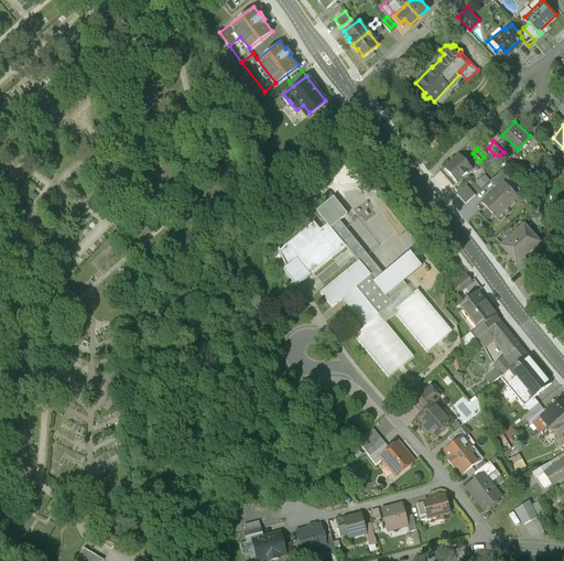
[(542,149),(532,158),(544,171),(554,162),(542,149)]
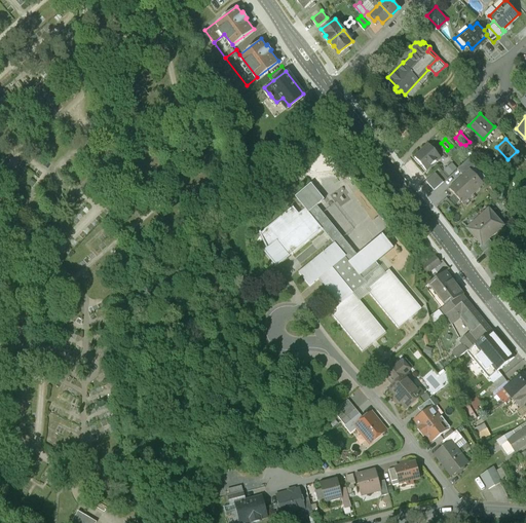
[(428,141),(414,153),(426,165),(440,153),(428,141)]
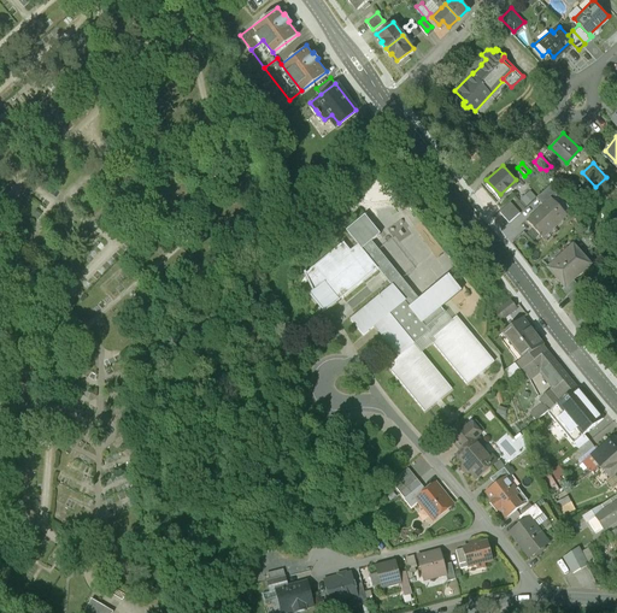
[(536,193),(530,186),(519,195),(526,201),(536,193)]
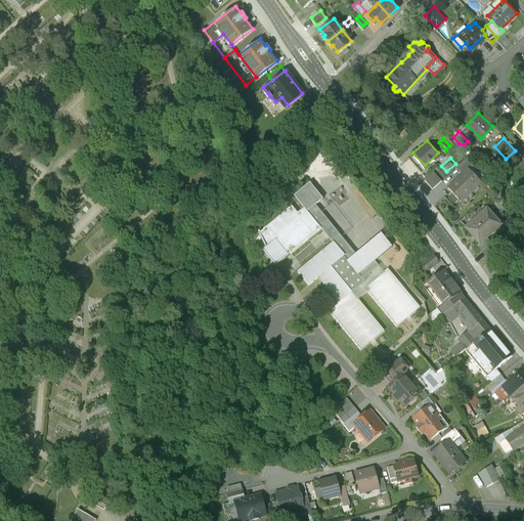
[(485,176),(474,163),(447,186),(461,201),(482,182),(480,180),(485,176)]
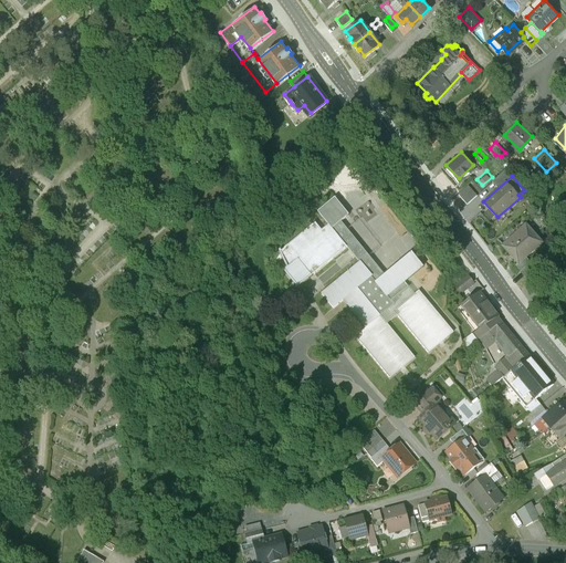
[(469,181),(458,191),(465,201),(477,191),(469,181)]
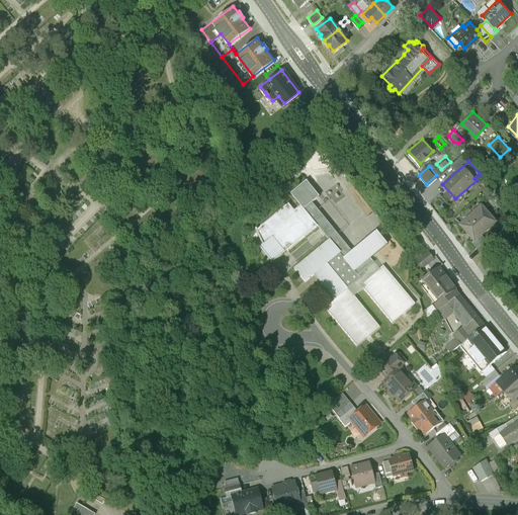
[(307,179),(290,192),(300,204),(304,208),(312,201),(319,195),(307,179)]
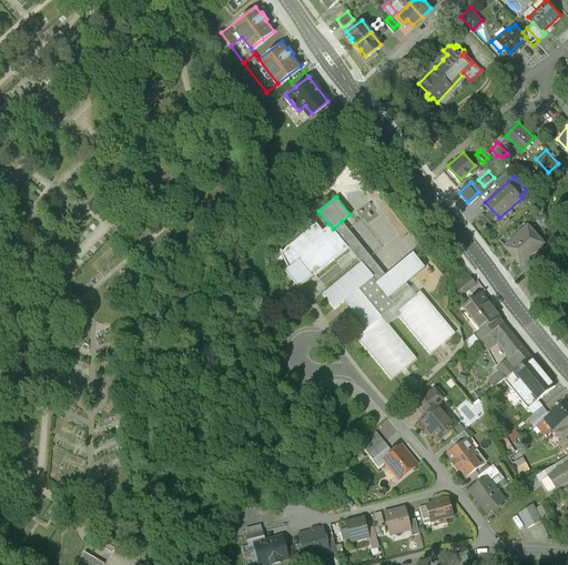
[(316,222),(285,248),(282,251),(281,249),(280,250),(287,268),(285,270),(297,285),(297,286),(296,286),(297,289),(313,275),(311,272),(313,271),(315,273),(348,246),(347,245),(347,244),(343,240),(333,229),(330,224),(323,230),(316,222)]
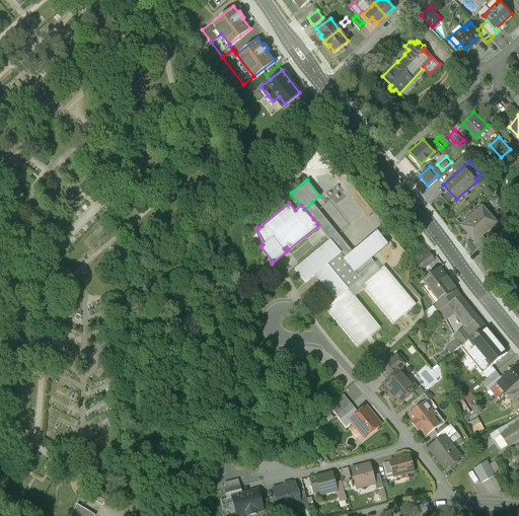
[(497,220),(483,204),(461,223),(467,229),(470,227),(473,231),(470,233),(475,238),(482,232),(497,220)]
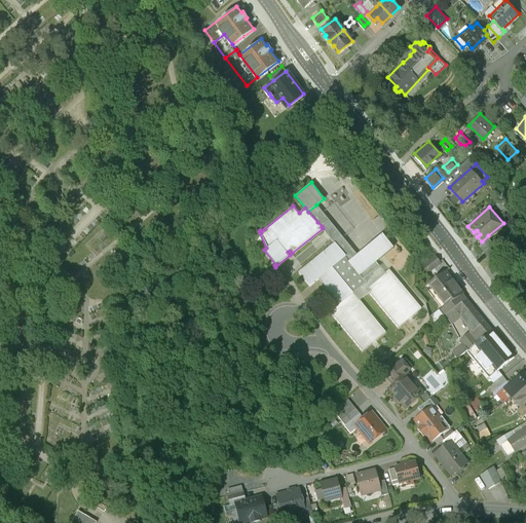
[(358,254),(349,261),(335,243),(299,271),(309,284),(320,276),(341,302),(331,310),(362,349),(385,331),(360,299),(369,292),(398,327),(421,307),(389,268),(385,272),(379,264),(378,264),(375,261),(392,247),(382,234),(358,254)]
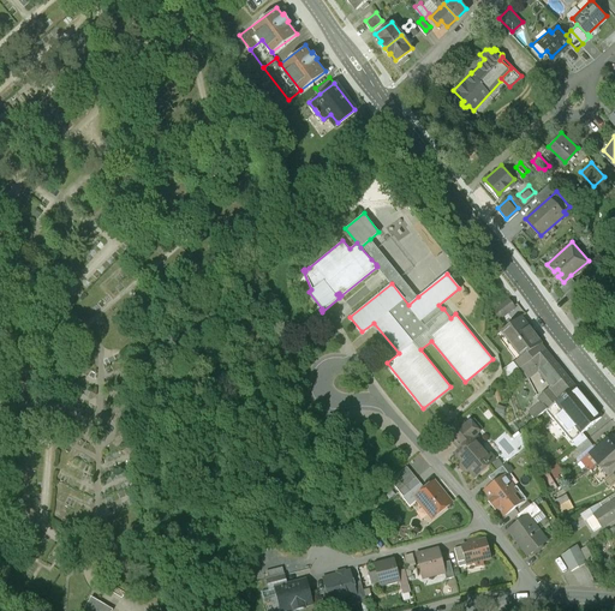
[(563,282),(560,286),(565,292),(577,281),(571,275),(563,282)]
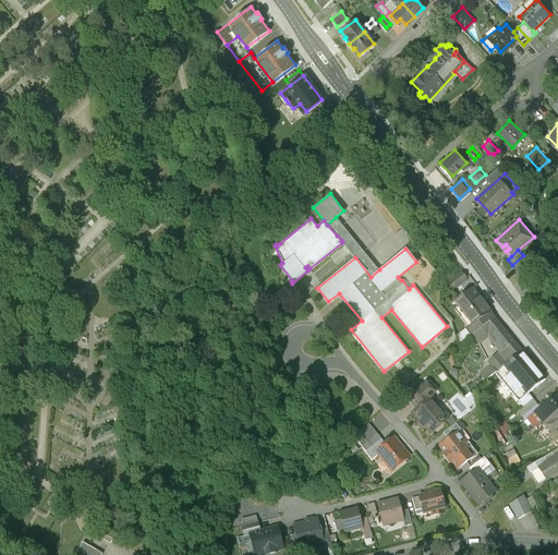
[(523,255),(512,265),(520,274),(534,262),(530,257),(526,261),(523,255)]
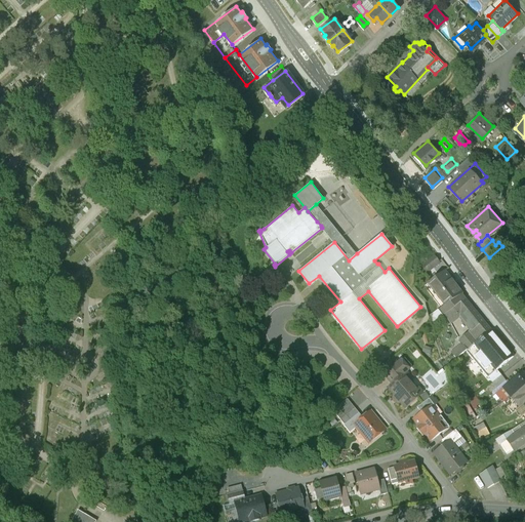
[(433,253),(421,263),(426,269),(438,259),(433,253)]
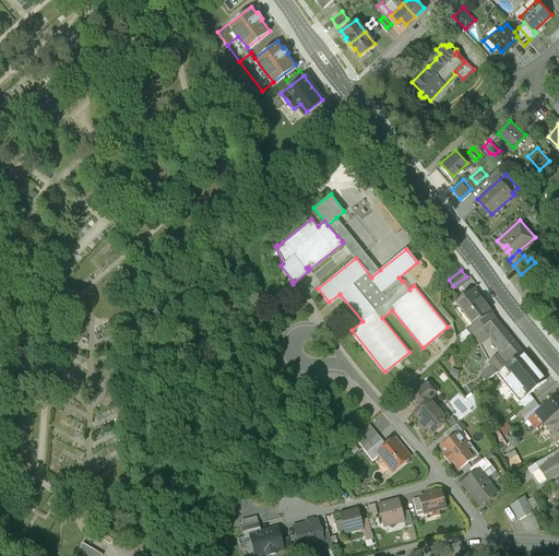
[(473,285),(456,298),(475,323),(492,309),(473,285)]
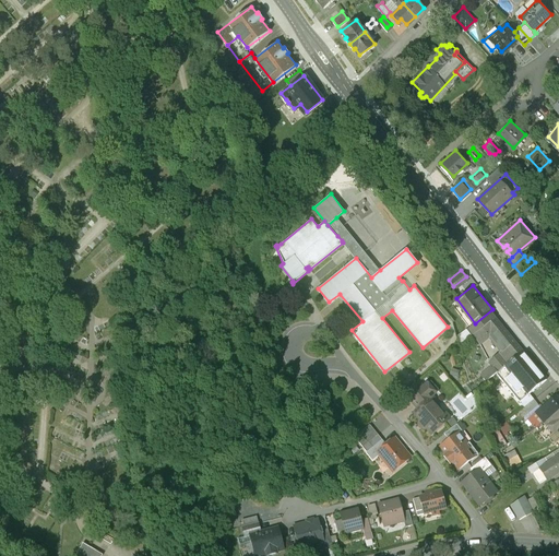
[(492,309),(475,323),(479,328),(496,315),(492,309)]
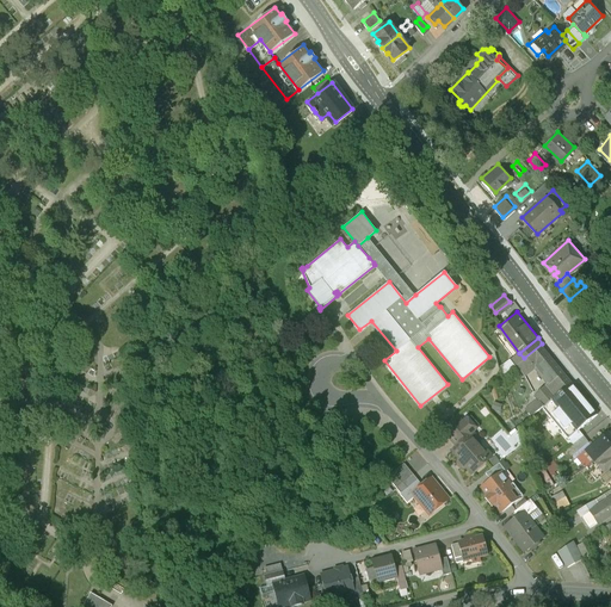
[(572,381),(542,344),(524,358),(517,364),(524,372),(536,364),(548,378),(551,383),(549,384),(556,392),(572,381)]
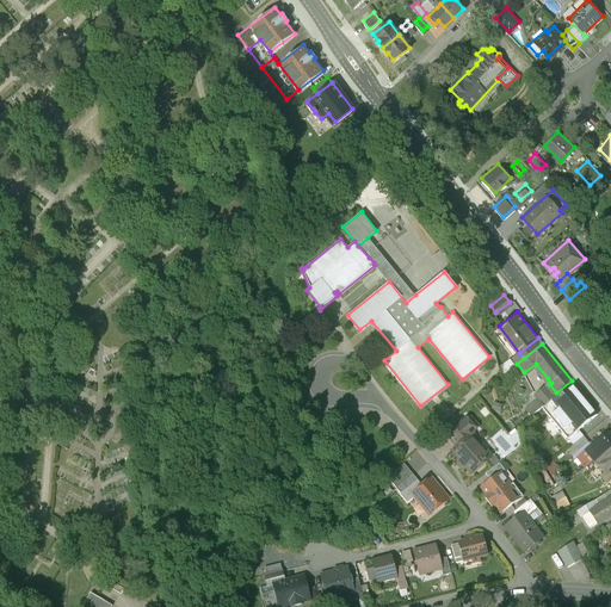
[(548,378),(534,390),(536,395),(524,404),(531,414),(542,404),(556,392),(549,384),(551,383),(548,378)]
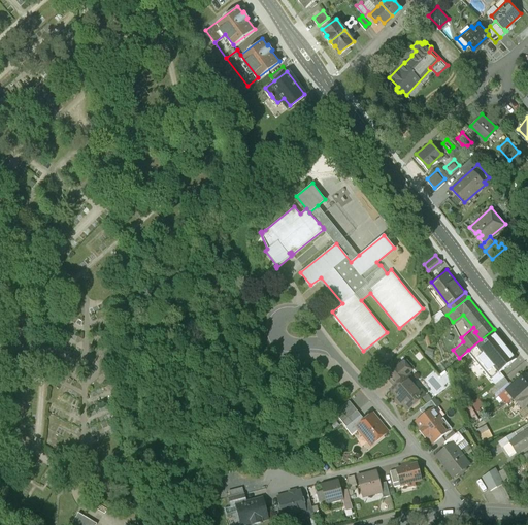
[(491,376),(500,369),(517,356),(494,329),(481,339),(468,350),(491,376)]
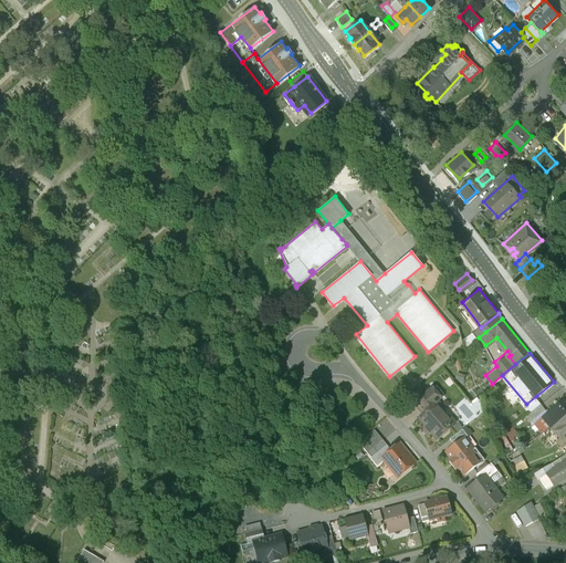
[(312,379),(302,381),(303,389),(313,388),(312,379)]
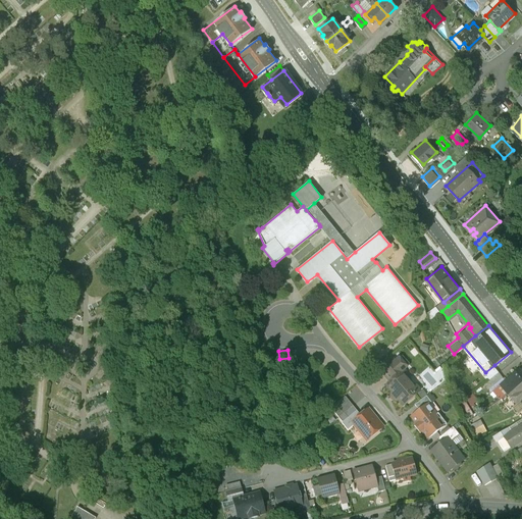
[(390,353),(378,364),(381,369),(395,358),(390,353)]
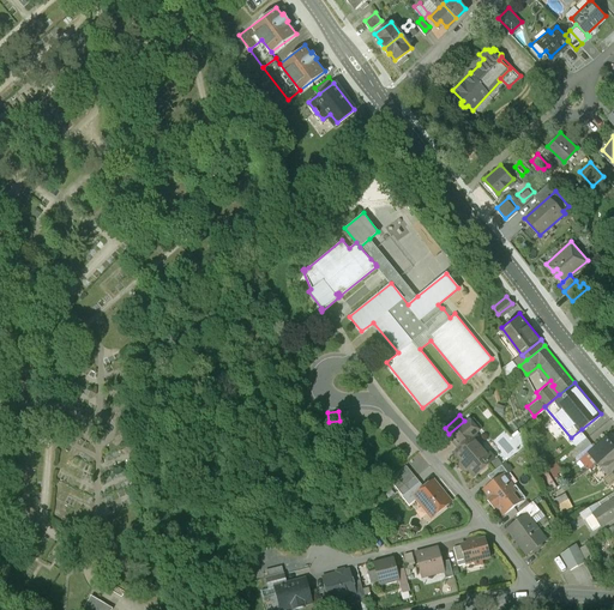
[(464,421),(449,434),(461,447),(474,435),(474,436),(476,434),(475,433),(479,430),(470,418),(465,422),(464,421)]
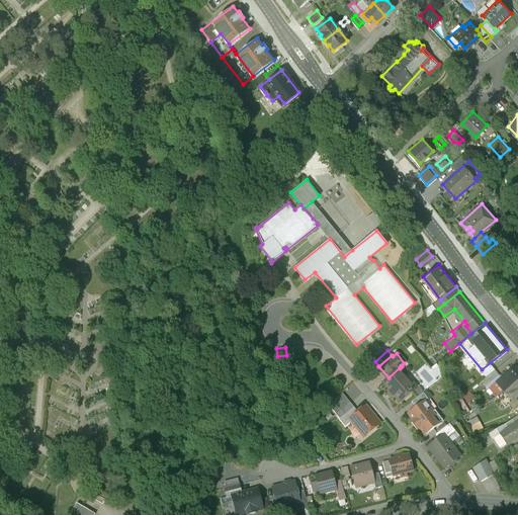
[(495,367),(491,362),(482,369),(486,374),(495,367)]
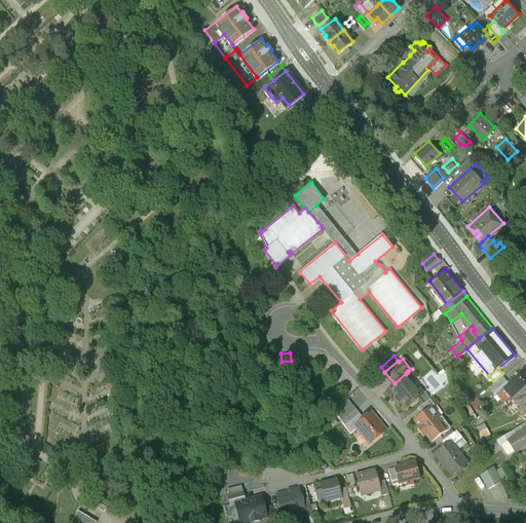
[(523,370),(509,381),(506,378),(494,388),(503,400),(513,395),(514,394),(525,382),(525,372),(525,373),(523,370)]
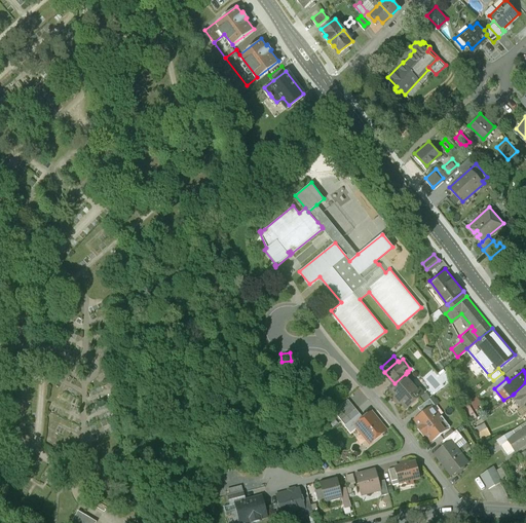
[(406,374),(406,373),(395,383),(389,386),(397,395),(397,396),(399,399),(400,399),(407,406),(422,393),(422,390),(419,387),(417,386),(406,374)]
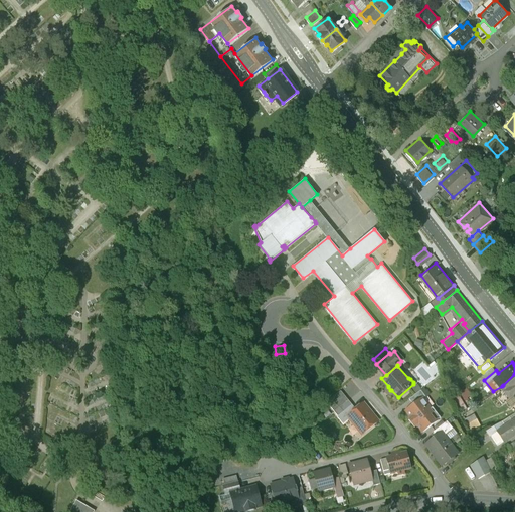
[(492,365),(478,377),(482,382),(484,380),(496,370),(492,365)]
